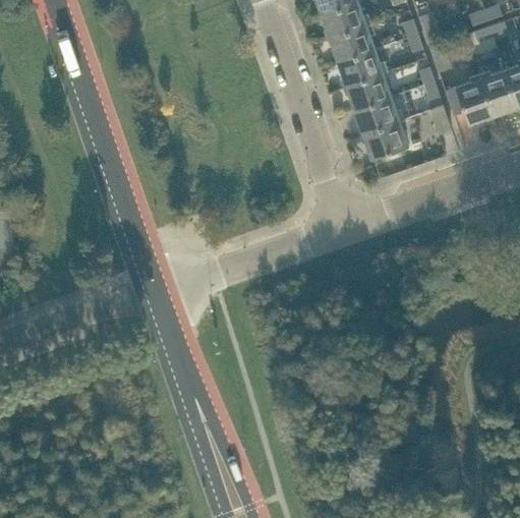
[(314,0),(321,16),(358,2),(357,0),(314,0)]
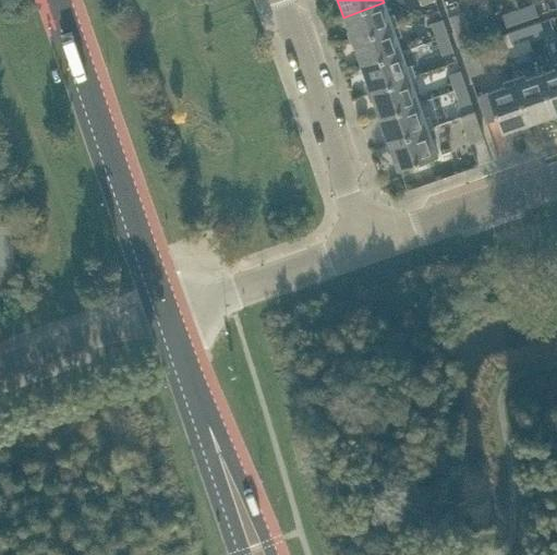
[(352,43),(392,27),(384,2),(343,17),(352,43)]
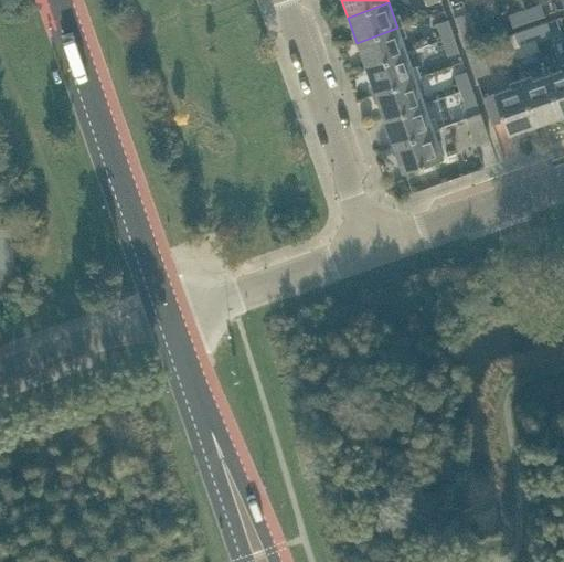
[(525,12),(529,23),(544,18),(541,7),(525,12)]
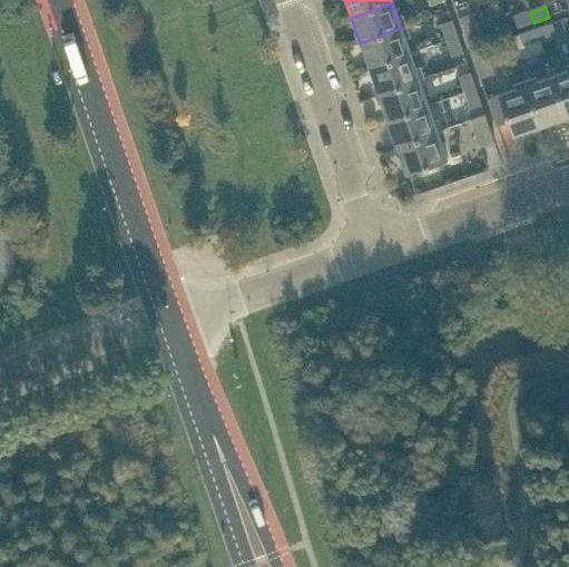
[(518,29),(533,23),(530,12),(513,18),(518,29)]
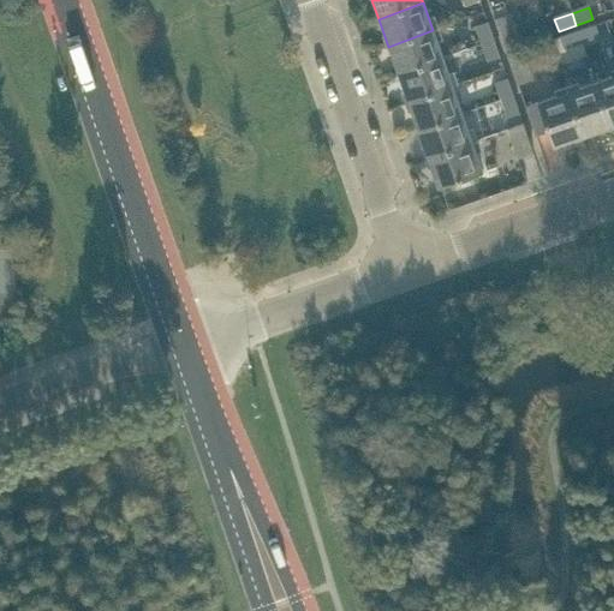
[(505,51),(520,45),(511,16),(495,21),(505,51)]
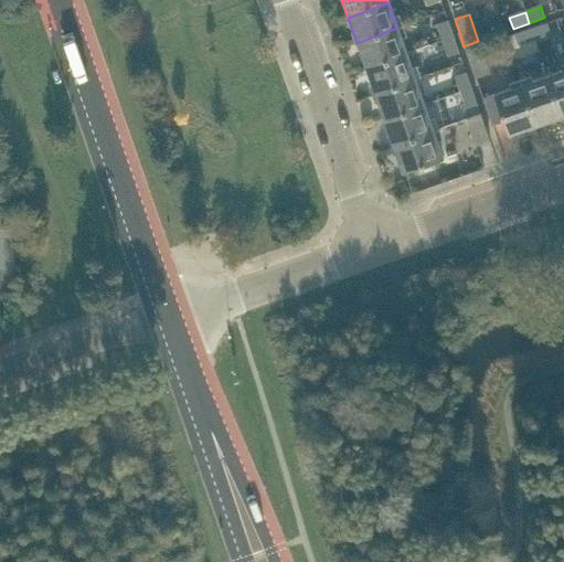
[(443,41),(454,36),(448,22),(437,25),(443,41)]
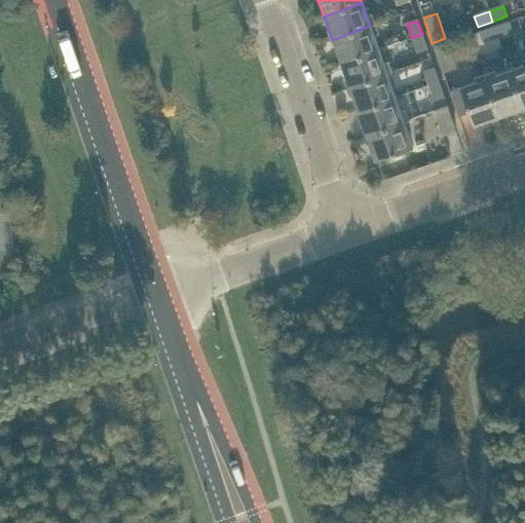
[(498,37),(513,32),(510,23),(494,28),(498,37)]
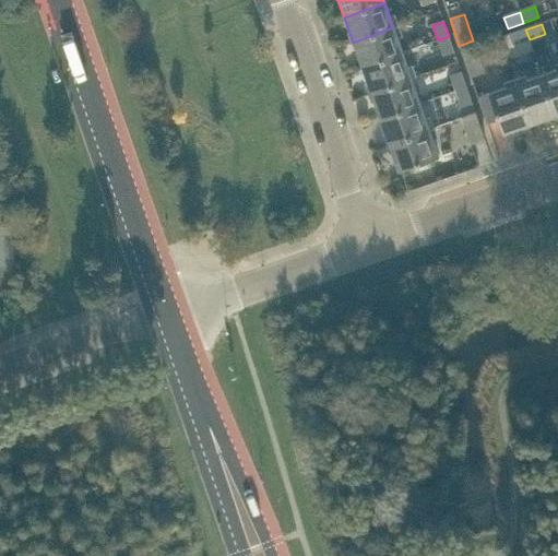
[(363,68),(402,54),(393,27),(353,43),(363,68)]
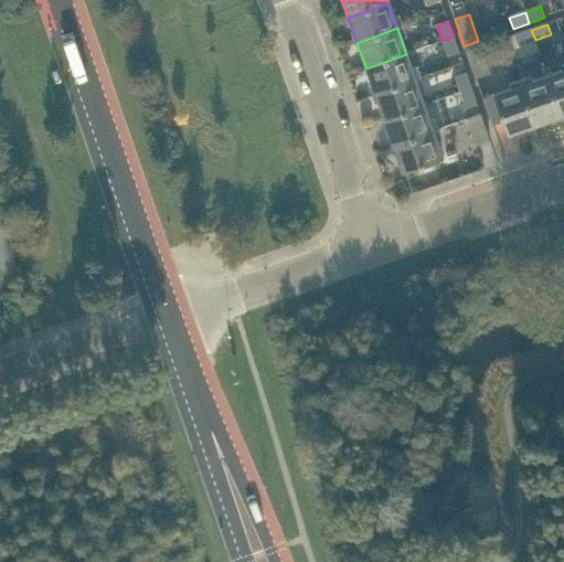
[(519,45),(534,40),(535,40),(531,30),(514,35),(519,45)]
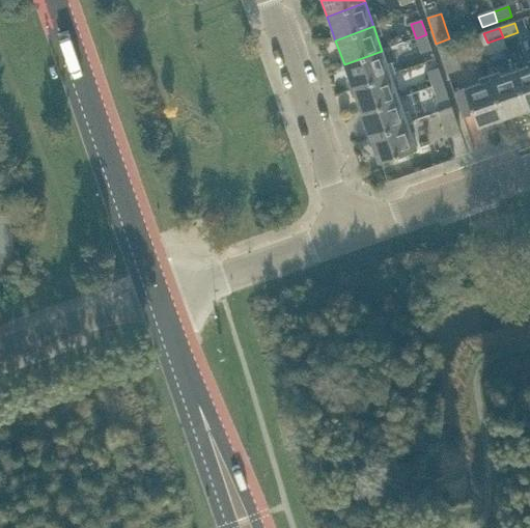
[(426,34),(416,38),(421,54),(431,51),(426,34)]
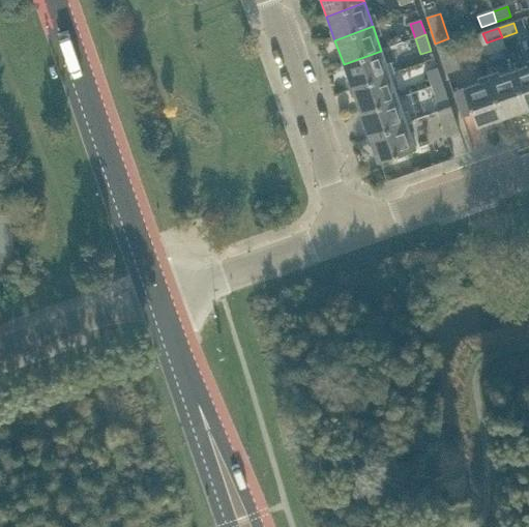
[(446,75),(459,69),(450,45),(437,49),(446,75)]
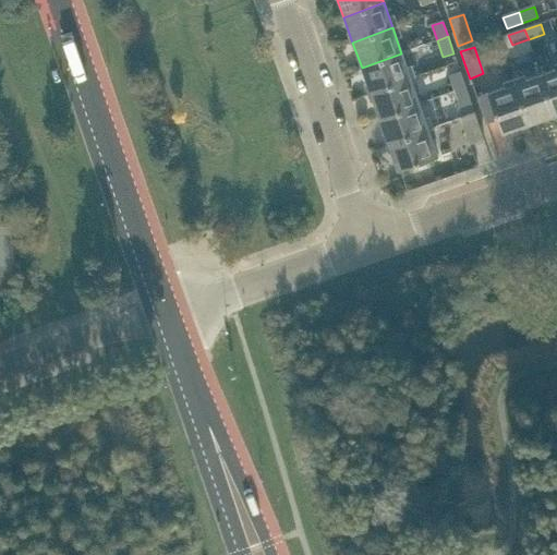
[(370,93),(410,79),(401,53),(362,68),(370,93)]
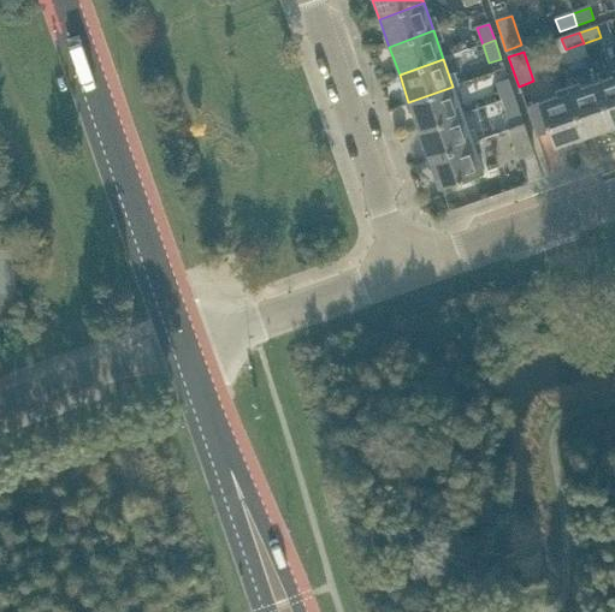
[(613,128),(614,126),(614,77),(597,84),(613,128)]
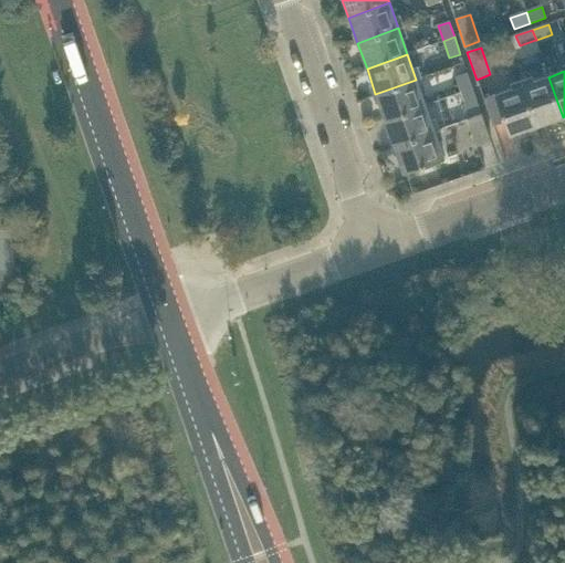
[(461,93),(472,90),(467,74),(456,77),(461,93)]
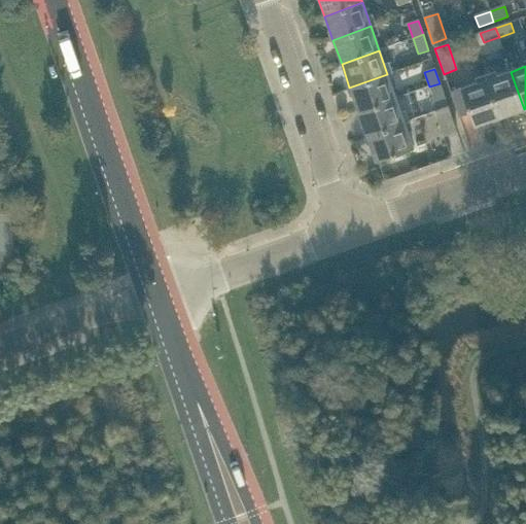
[(500,117),(524,109),(511,72),(487,80),(500,117)]
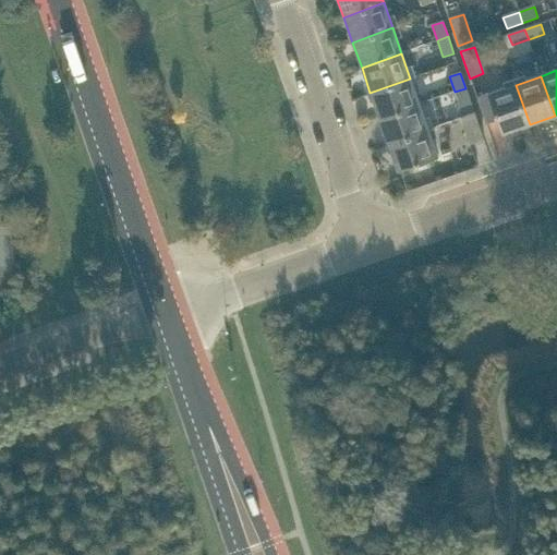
[(419,105),(410,80),(410,79),(370,93),(379,119),(419,105)]
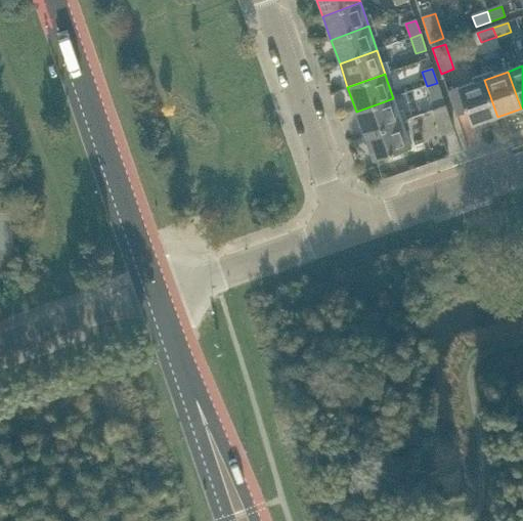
[(472,126),(497,117),(484,80),(459,89),(472,126)]
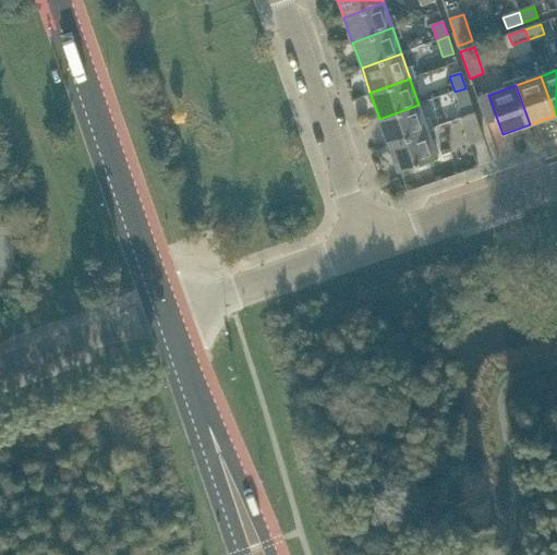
[(465,88),(455,92),(460,108),(471,105),(465,88)]
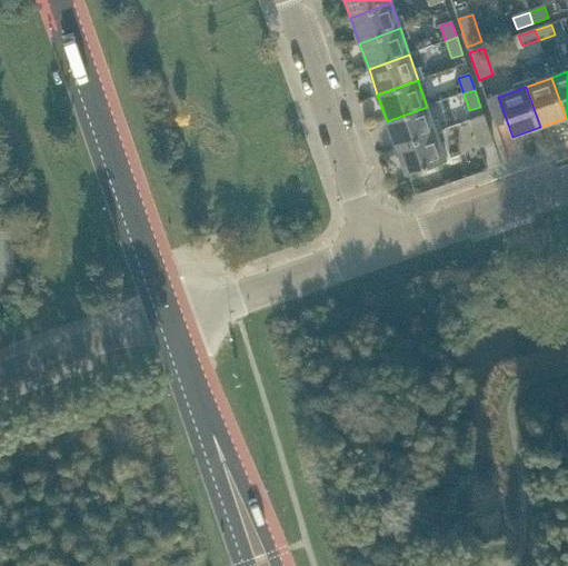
[(436,132),(428,107),(427,107),(387,121),(396,147),(436,132)]
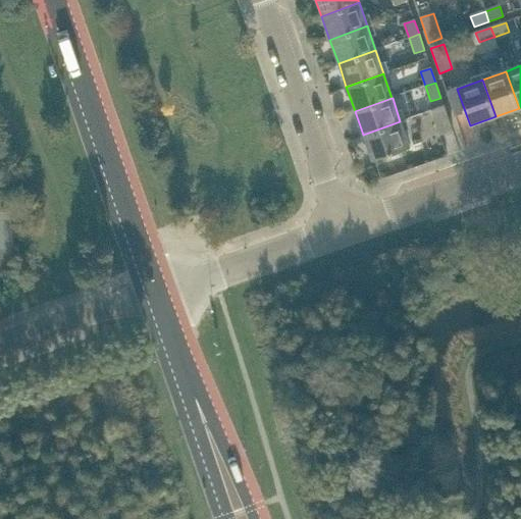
[(439,136),(453,132),(444,107),(430,111),(439,136)]
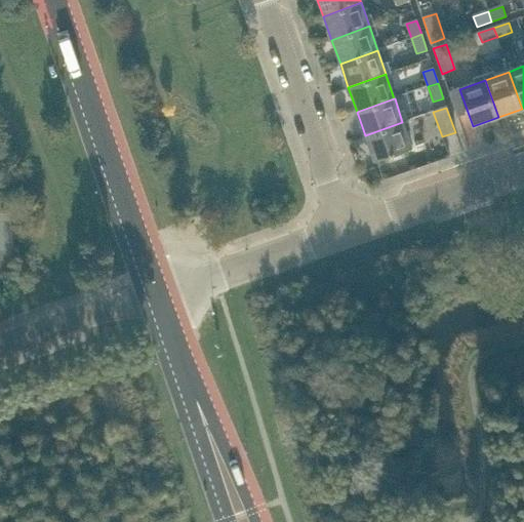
[(411,148),(403,123),(402,122),(365,135),(373,161),(411,148)]
